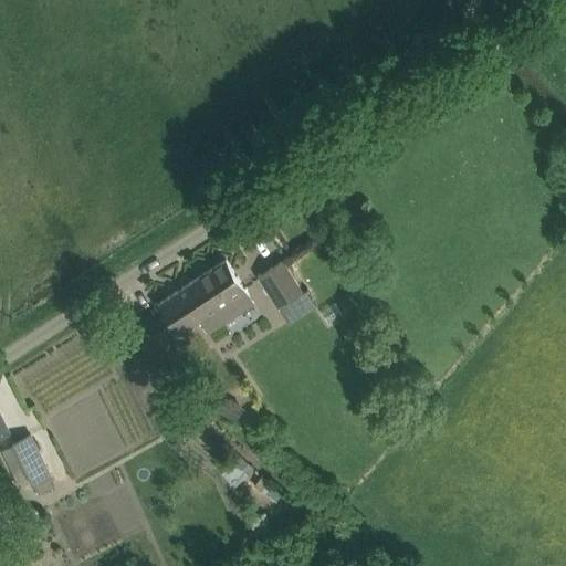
[(159,302),(179,334),(199,321),(208,334),(255,303),(227,259),(159,302)]
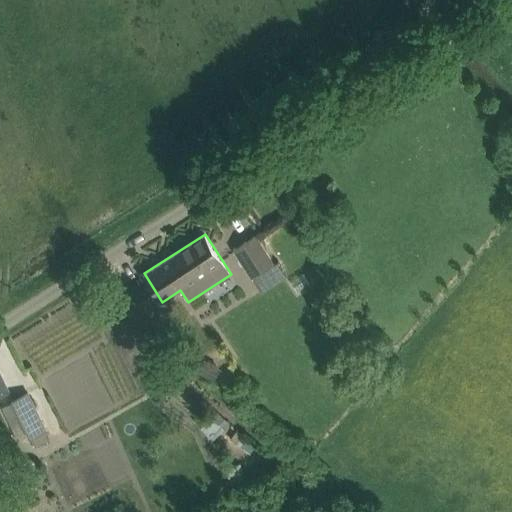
[(257,235),(233,250),(252,279),(275,264),(257,235)]
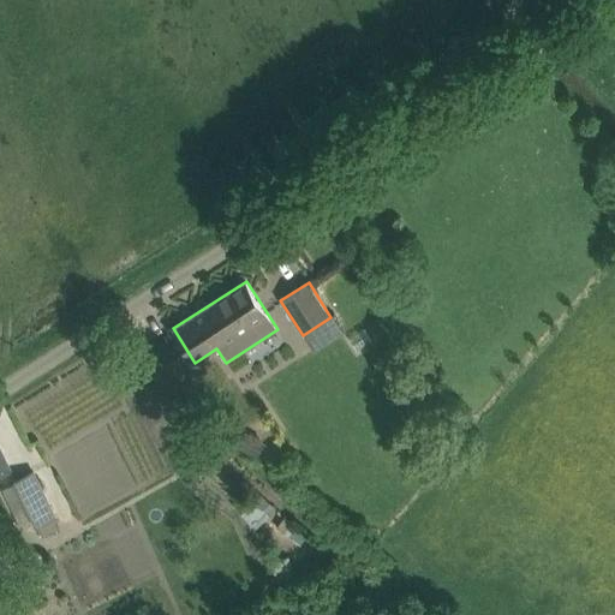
[(246,433),(244,431),(237,447),(257,457),(264,442),(263,441),(262,437),(251,433),(246,433)]
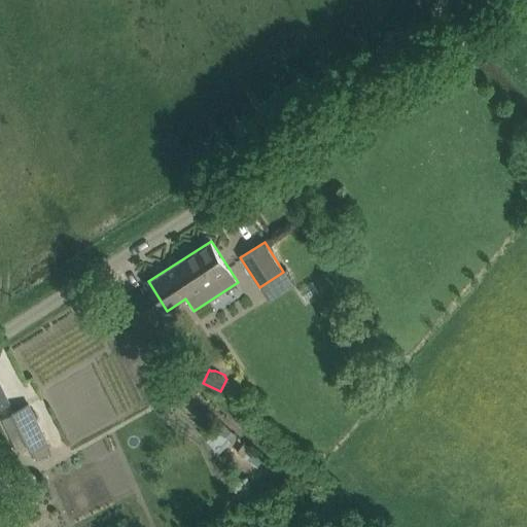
[(0,406),(9,401),(0,383),(0,406)]
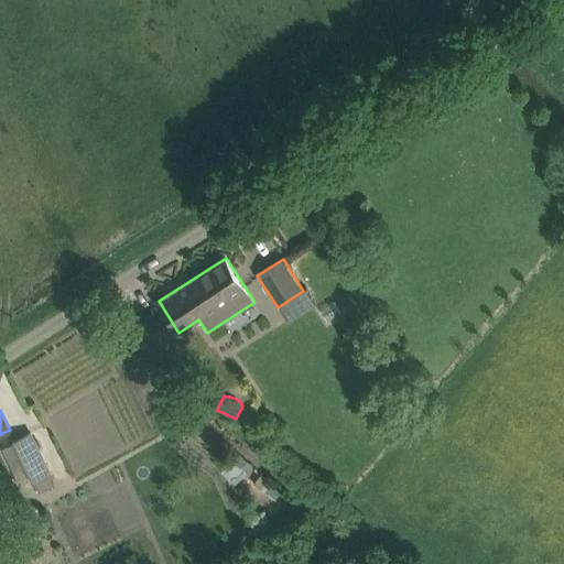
[(13,438),(14,442),(1,448),(18,480),(31,474),(40,491),(55,485),(49,474),(52,472),(32,430),(13,438)]
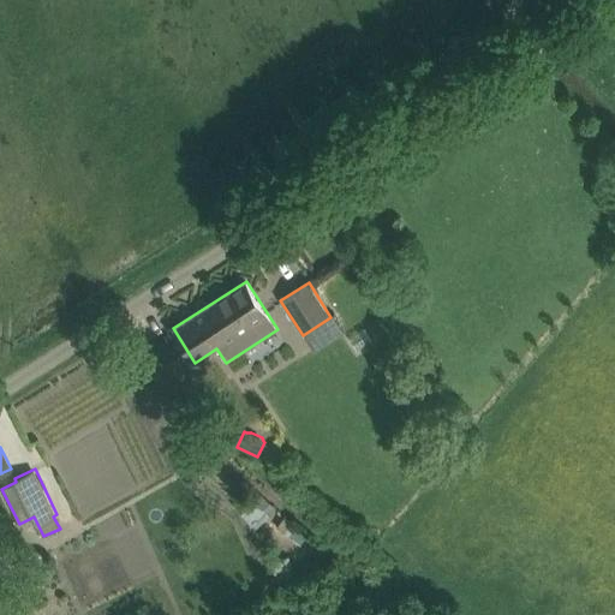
[(255,500),(240,513),(255,529),(269,514),(275,508),(261,494),(255,500)]
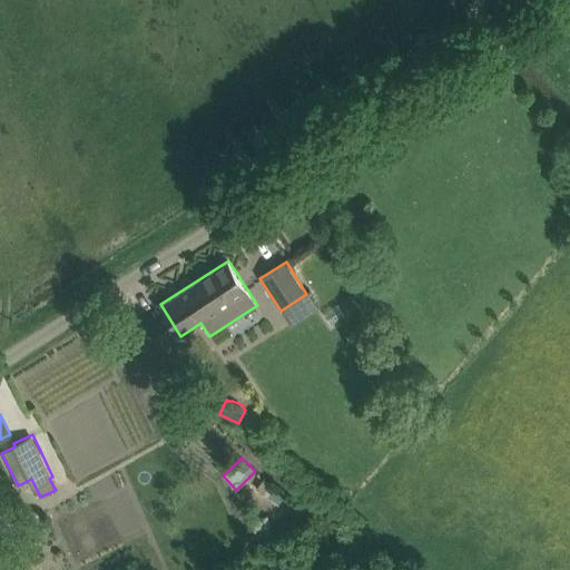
[(274,532),(268,514),(252,521),(257,539),(274,532)]
